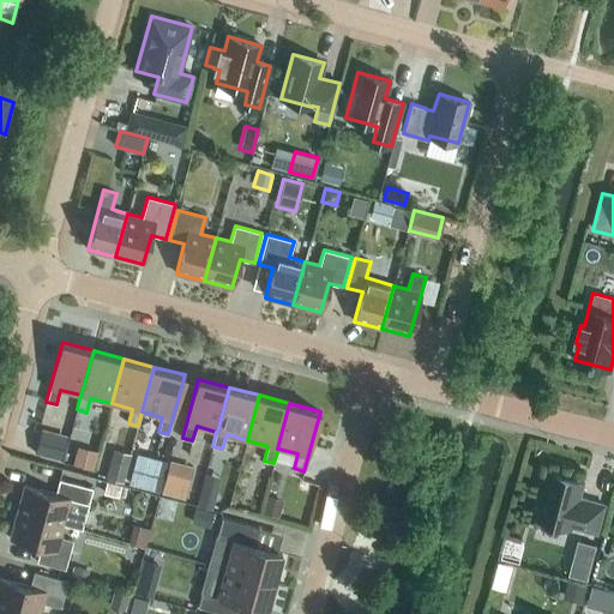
[(68,437),(41,428),(35,453),(61,461),(68,437)]
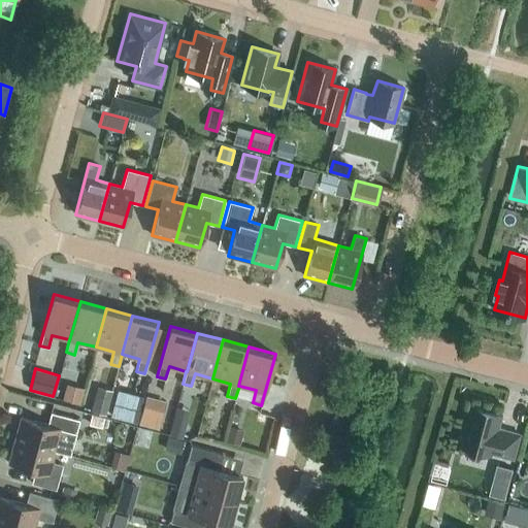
[(62,399),(80,403),(84,388),(66,383),(62,399)]
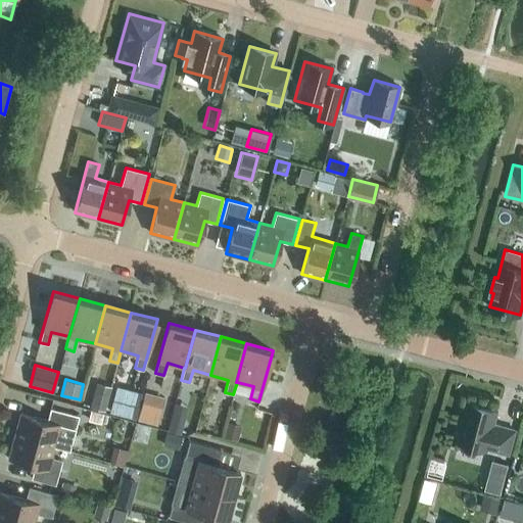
[(96,406),(111,408),(114,382),(99,380),(96,406)]
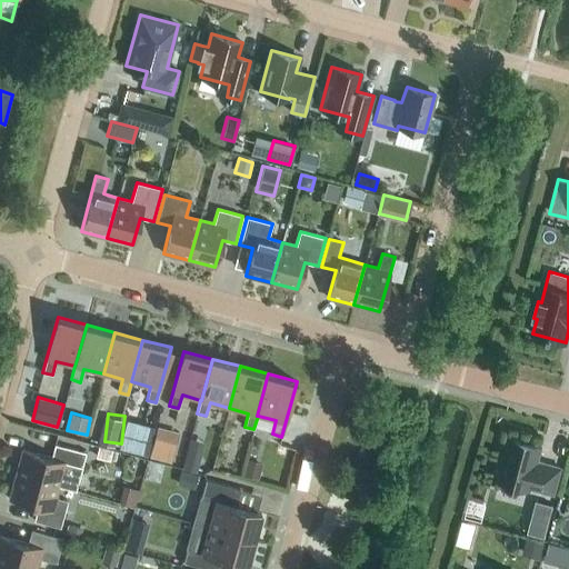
[(147,456),(153,426),(138,421),(131,451),(147,456)]
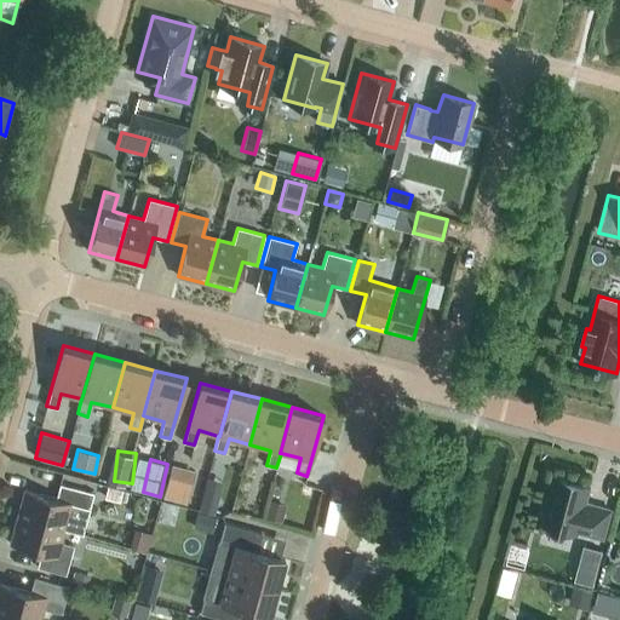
[(171,466),(162,497),(162,498),(187,504),(193,481),(195,471),(172,464),(171,466)]
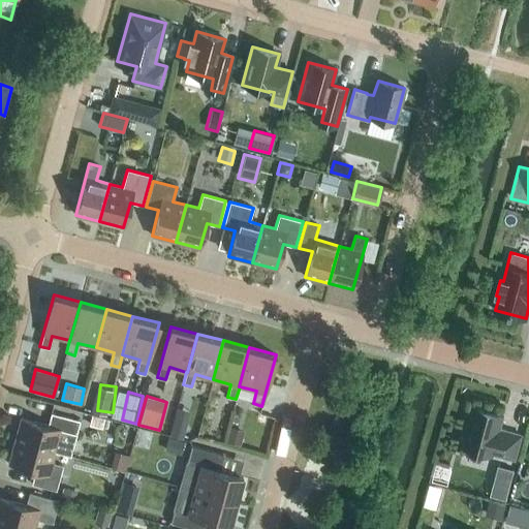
[(515,459),(522,435),(500,429),(503,414),(474,406),(464,447),(493,455),(493,453),(515,459)]
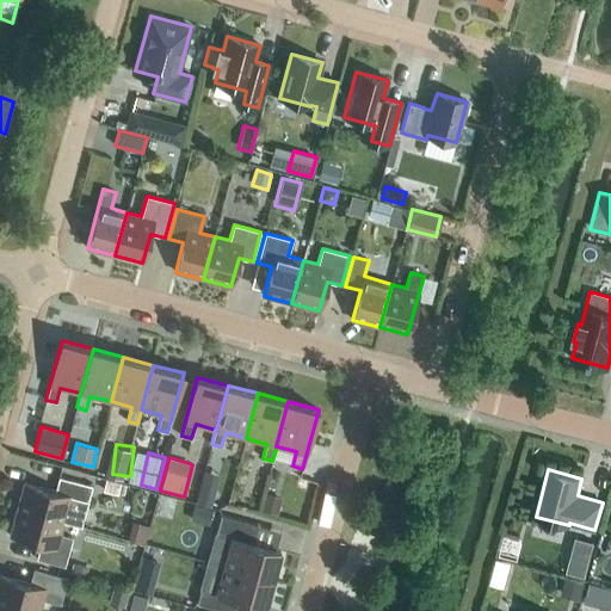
[(55,492),(23,483),(17,508),(63,522),(81,526),(92,486),(59,476),(55,492)]
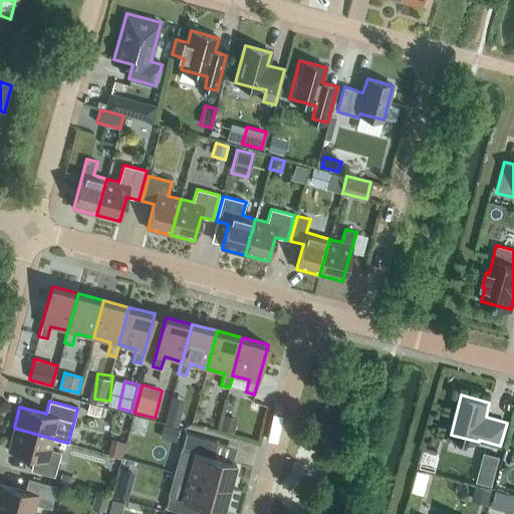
[(98,416),(101,407),(89,404),(86,413),(98,416)]
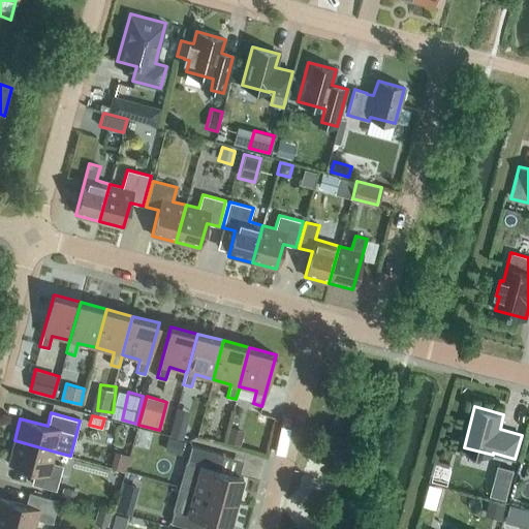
[(244,431),(231,427),(227,441),(240,445),(244,431)]
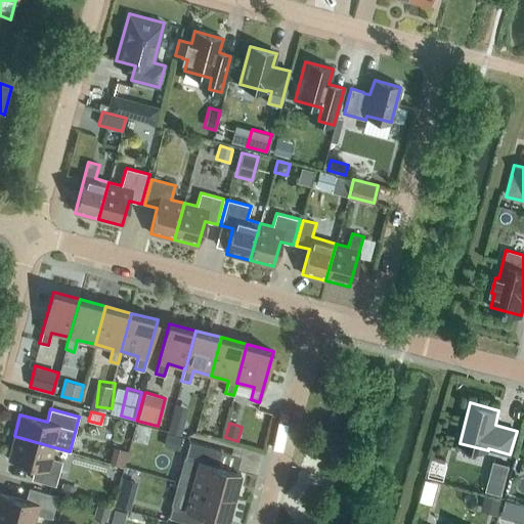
[(182,437),(167,433),(163,446),(178,450),(182,437)]
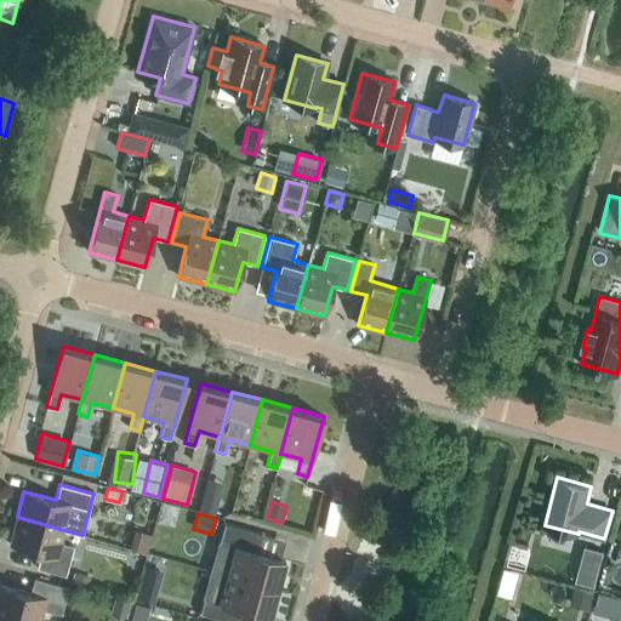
[(62,542),(64,530),(17,517),(10,543),(41,552),(38,568),(66,575),(74,546),(62,542)]
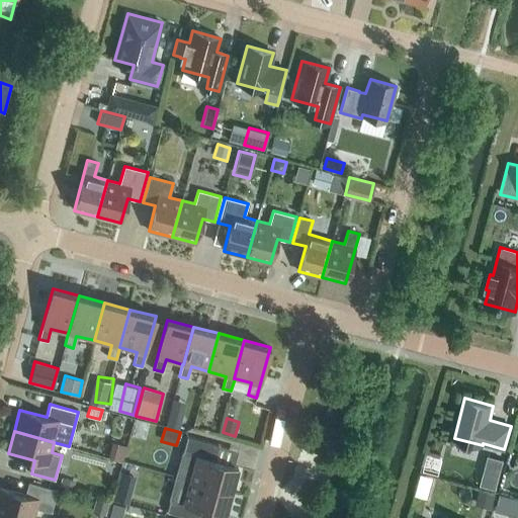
[(189,480),(231,491),(238,466),(213,460),(218,444),(187,436),(180,464),(192,467),(189,480)]
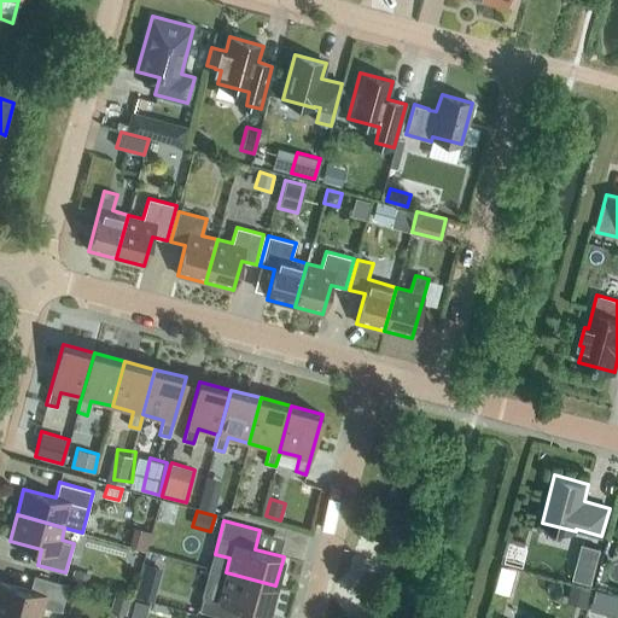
[(582,543),(572,578),(592,584),(601,548),(582,543)]
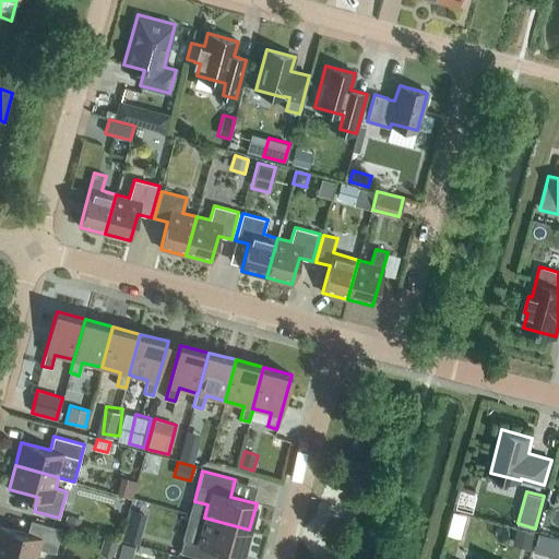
[(454,533),(468,535),(473,511),(459,509),(454,533)]
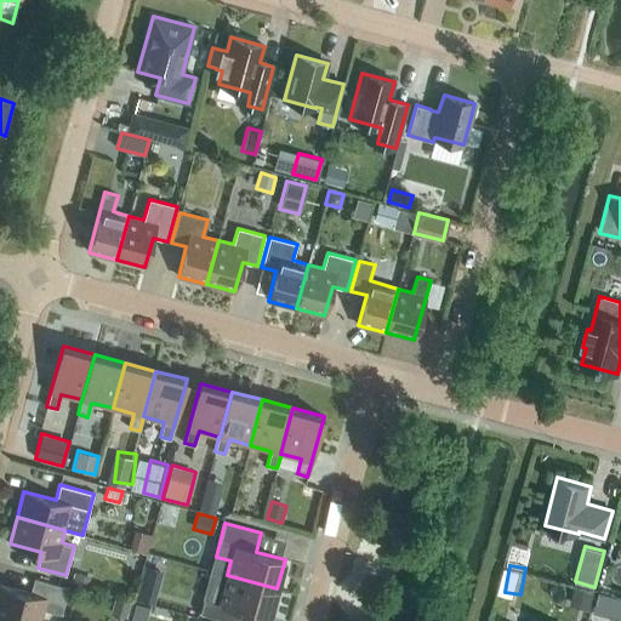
[(269,617),(277,588),(227,575),(223,588),(208,585),(200,613),(229,620),(237,620),(240,609),(269,617)]
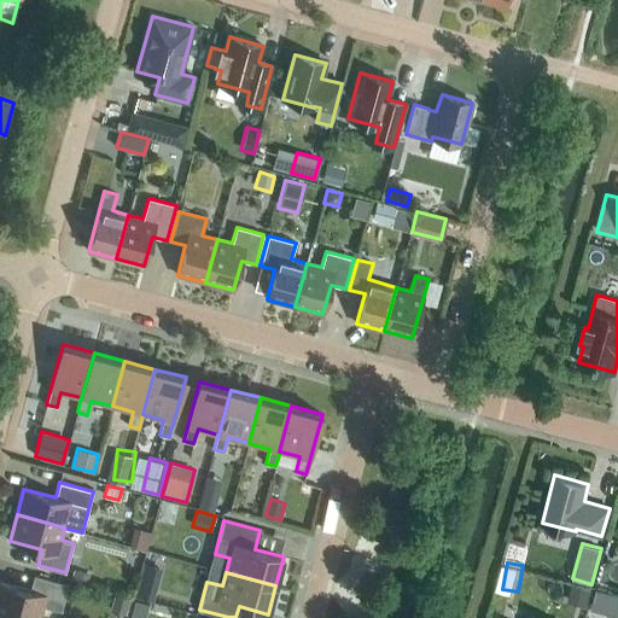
[(60,613),(69,584),(34,576),(30,590),(0,582),(0,610),(29,617),(40,617),(44,608),(60,613)]
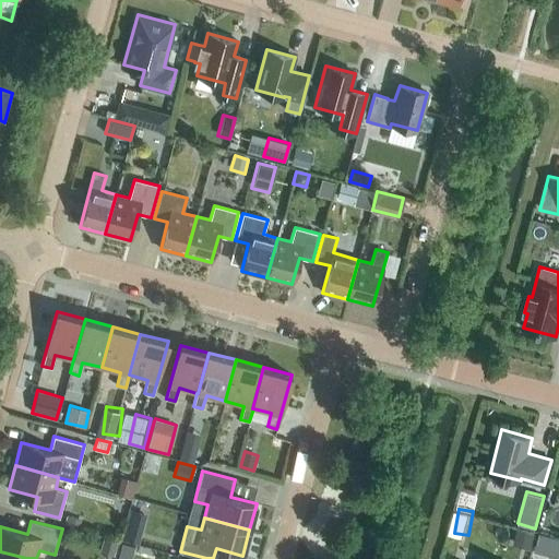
[(539,533),(535,548),(555,554),(558,537),(539,533)]
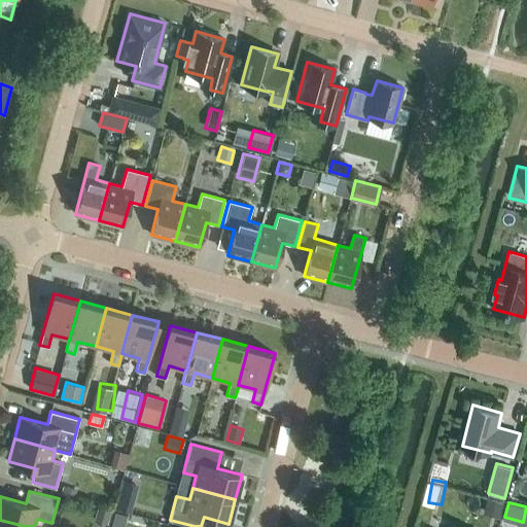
[(100,517),(109,519),(111,514),(118,516),(115,526),(128,526),(133,513),(104,504),(100,517)]
